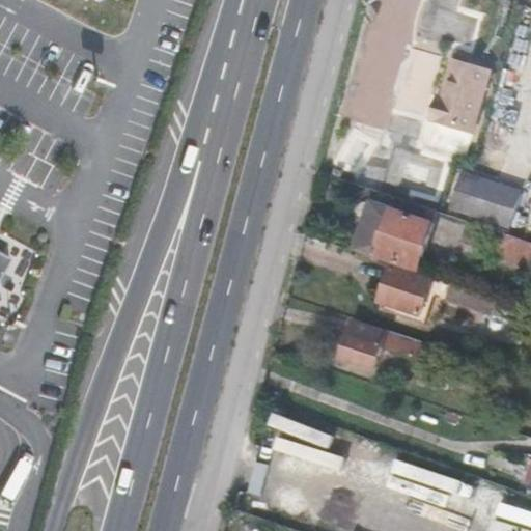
[(429,34),(431,37),(436,39),(471,49),(481,17),(447,8),(443,7),(439,8),(436,9),(431,11),(429,15),(427,19),(426,23),(426,26),(427,30),(429,34)]
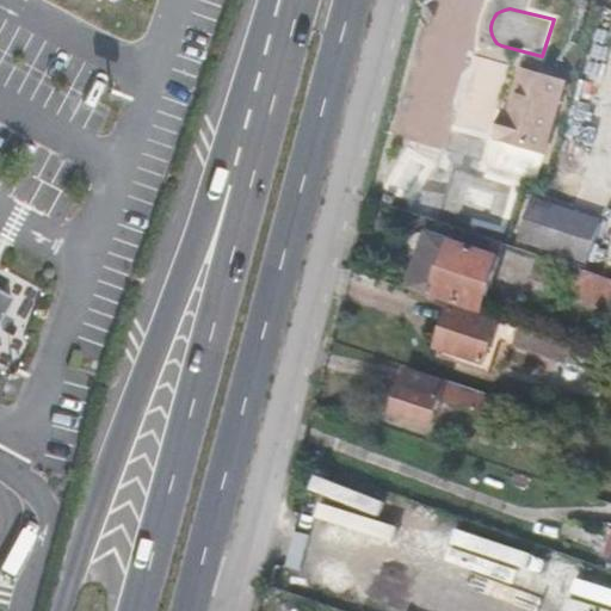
[(488,136),(510,66),(473,55),(452,125),(488,136)]
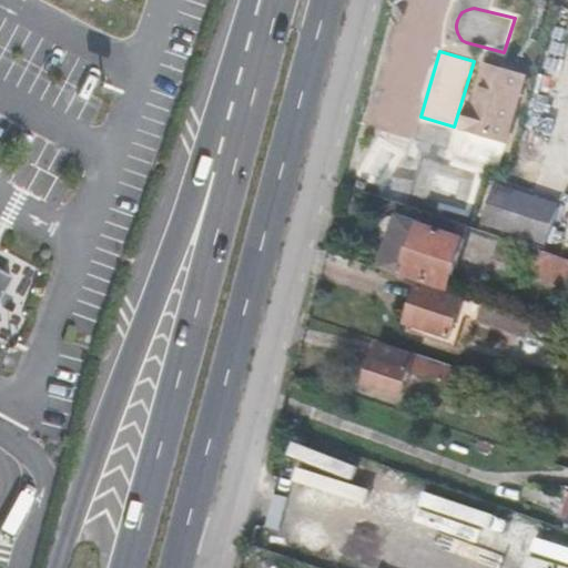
[(506,144),(527,75),(485,63),(473,104),(467,102),(459,130),(467,132),(505,144),(506,144)]
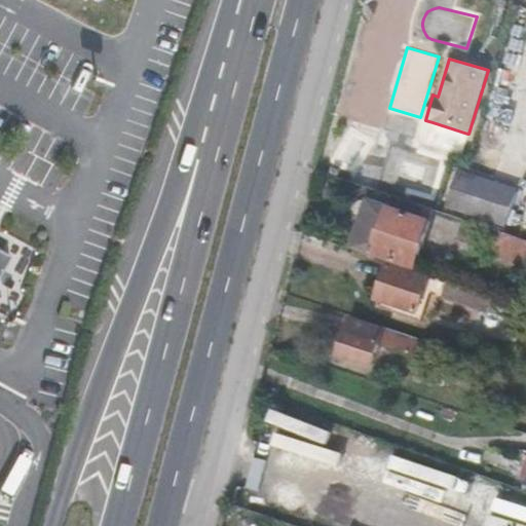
[(467,134),(433,122),(426,143),(461,153),(467,134)]
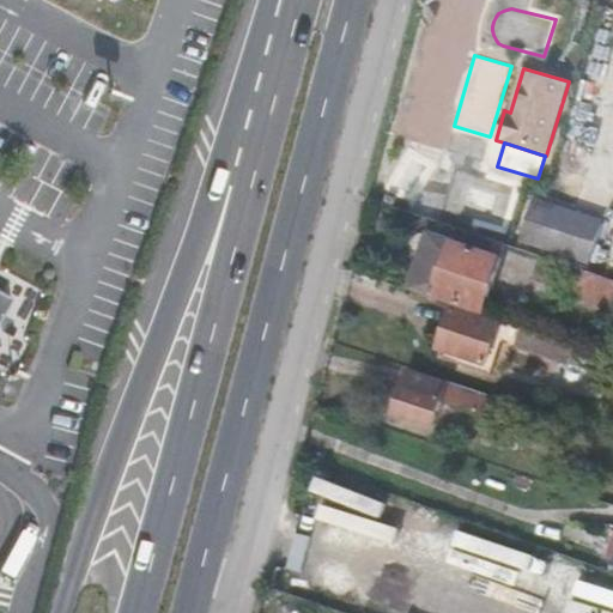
[(444,210),(505,229),(519,189),(456,170),(444,210)]
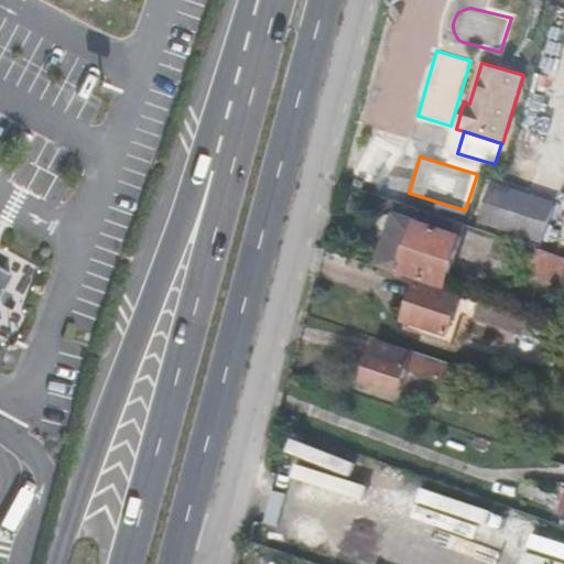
[(542,241),(554,206),(491,184),(479,220),(542,241)]
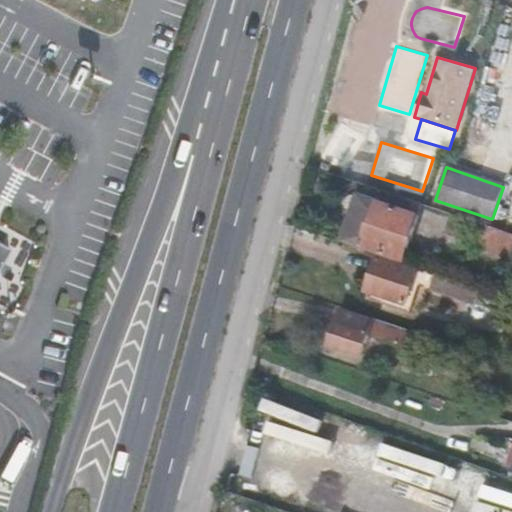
[(362,247),(377,202),(358,195),(342,241),(362,247)]
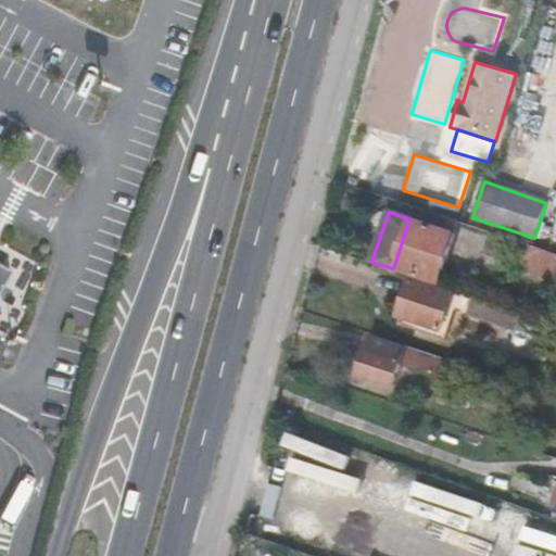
[(455,235),(409,219),(393,268),(439,283),(455,235)]
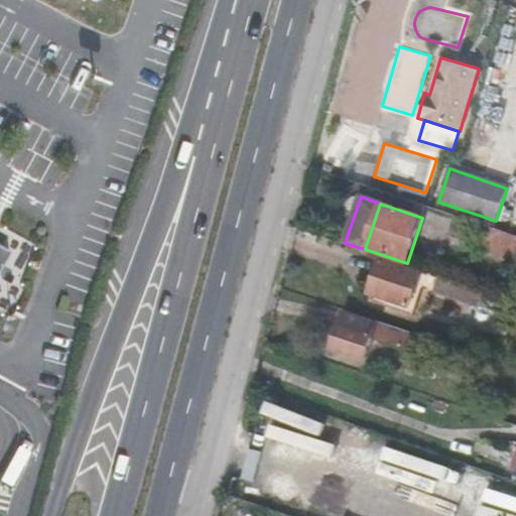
[(515,261),(515,235),(485,225),(477,249),(515,261)]
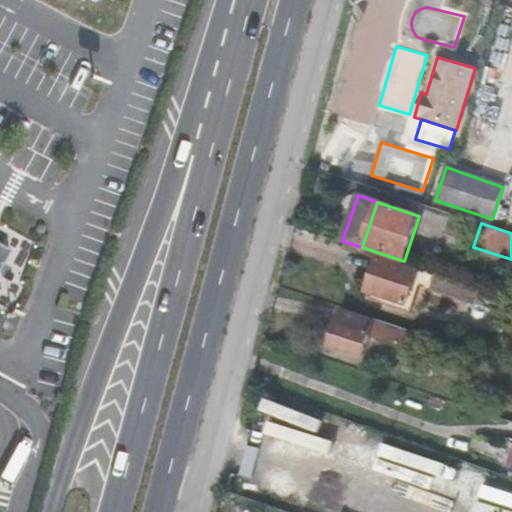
[(0,262),(12,239),(0,232),(0,262)]
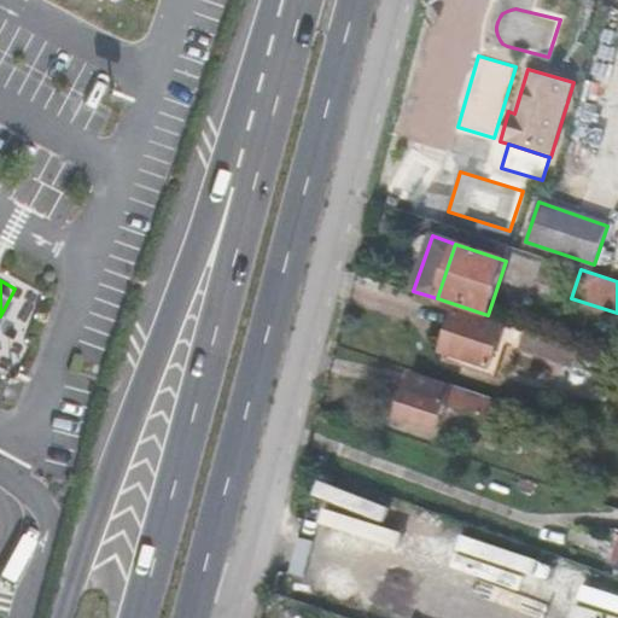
[(490,371),(505,326),(456,309),(442,355),(490,371)]
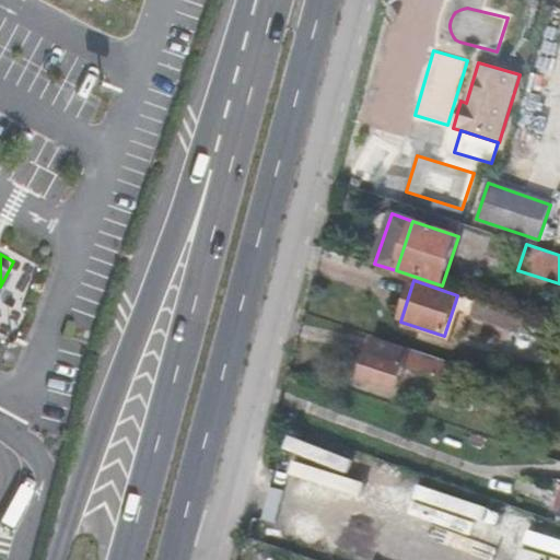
[(550,324),(476,299),(470,317),(546,341),(550,324)]
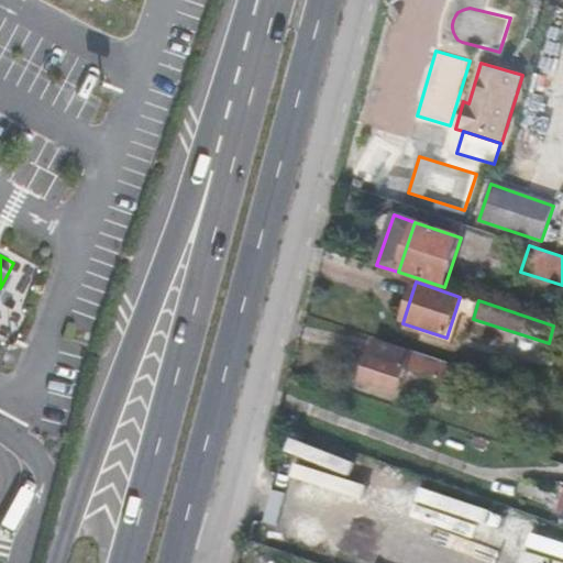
[(361,381),(398,393),(406,368),(462,387),(467,370),(412,351),(411,353),(375,340),(361,381)]
